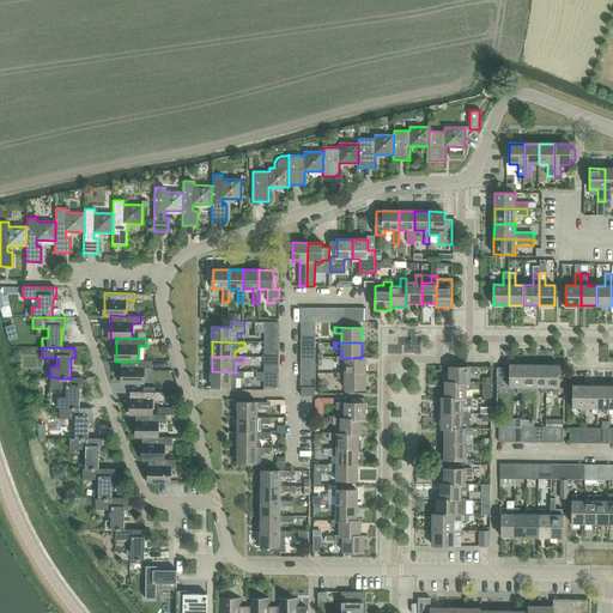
[(345,364),(345,374),(365,374),(365,358),(362,358),(341,358),(338,358),(338,364),(345,364)]
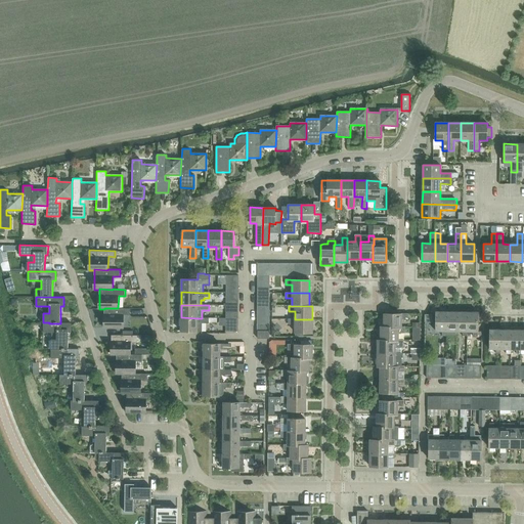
[(130,314),(130,308),(118,308),(104,308),(104,309),(104,328),(124,329),(124,314),(130,314)]
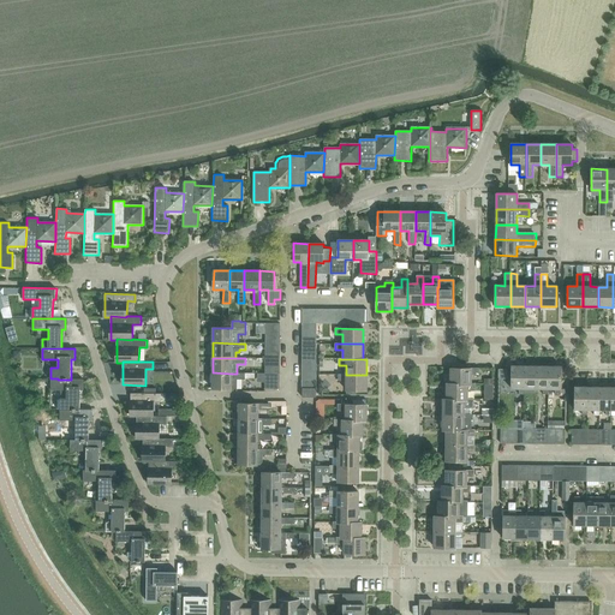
[(527,363),(524,364),(524,366),(524,389),(524,394),(531,394),(536,394),(536,390),(536,366),(529,366),(527,363)]
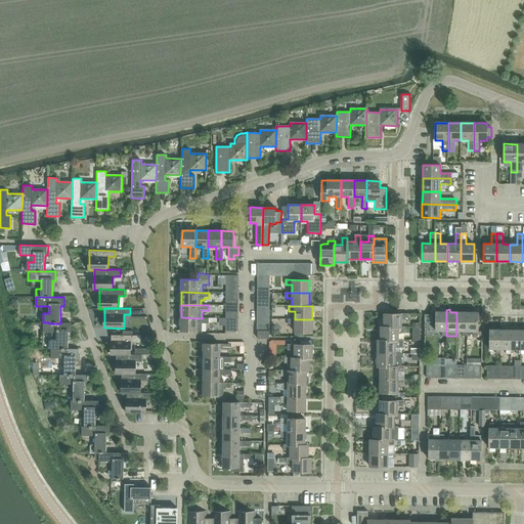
[(467,312),(467,332),(473,332),(473,337),(477,337),(477,332),(478,332),(478,312),(471,312),(470,309),(467,310),(467,312)]
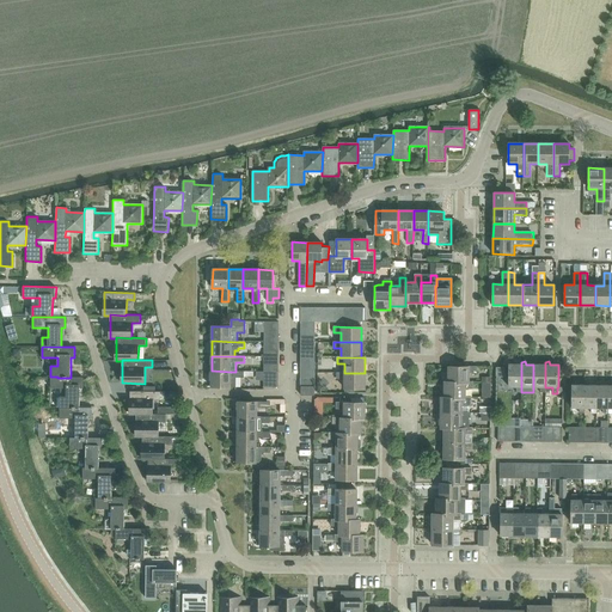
[(516,392),(521,392),(521,387),(521,365),(514,365),(514,362),(509,362),(509,363),(509,387),(516,387),(516,392)]
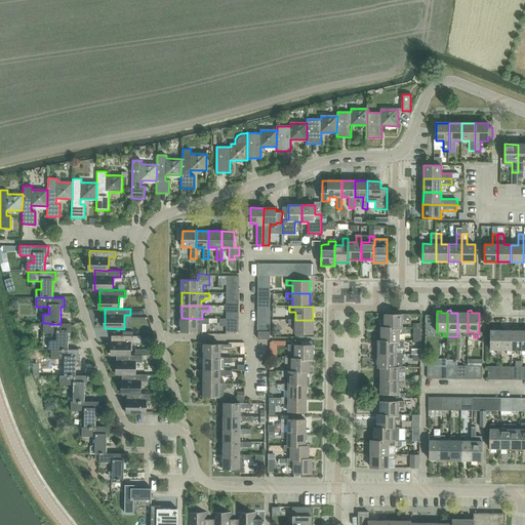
[(468,336),(468,332),(468,313),(461,313),(460,311),(457,311),(457,313),(457,333),(463,332),(463,336),(468,336)]
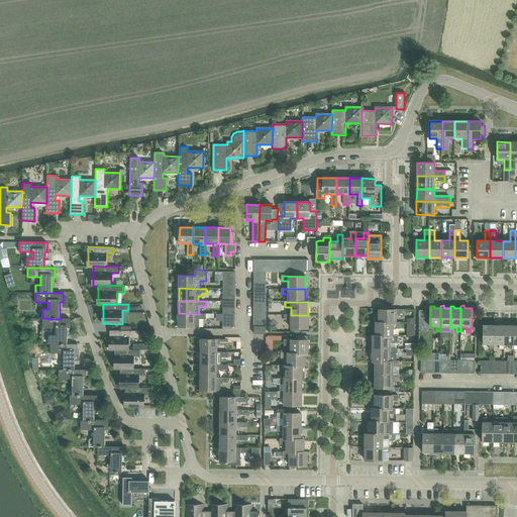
[(379,310),(379,323),(396,323),(396,315),(402,315),(402,310),(379,310)]
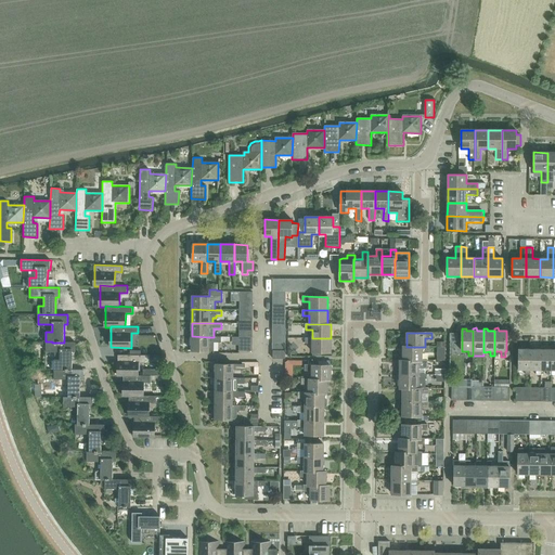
[(221,337),(214,337),(209,337),(192,336),(192,351),(214,351),(214,343),(221,343),(221,341),(221,337)]
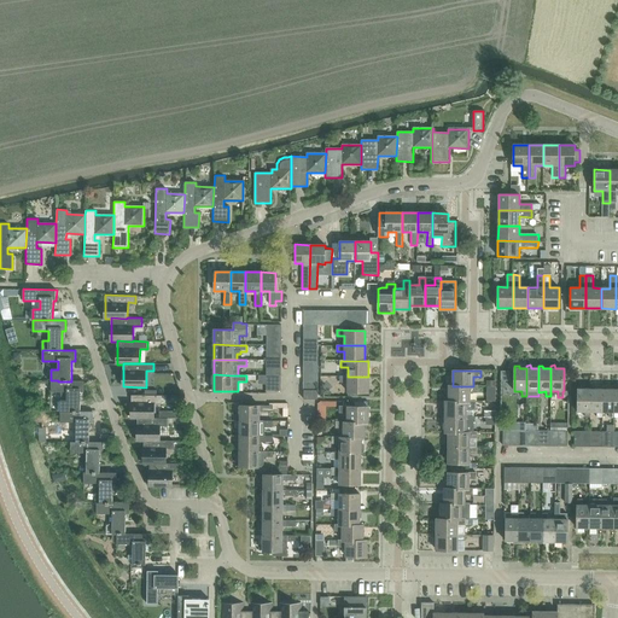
[(368,392),(368,377),(348,377),(340,377),(340,383),(348,383),(348,392),(368,392)]
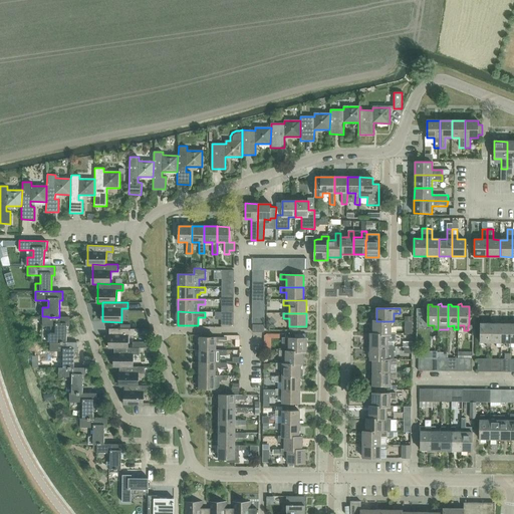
[(55,342),(66,342),(66,326),(69,326),(69,317),(59,317),(48,317),(48,316),(42,316),(42,326),(56,326),(55,332),(50,332),(50,342),(55,342)]
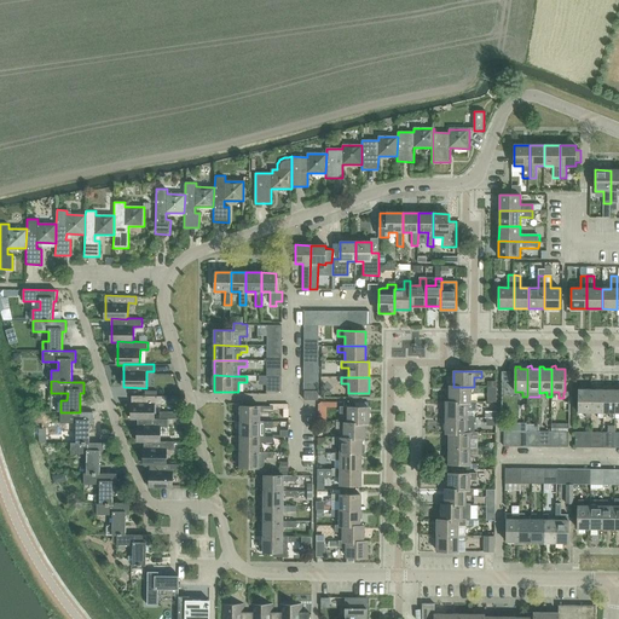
[(470,393),(478,393),(478,387),(474,387),(453,387),(450,387),(450,401),(450,403),(470,403),(470,393)]
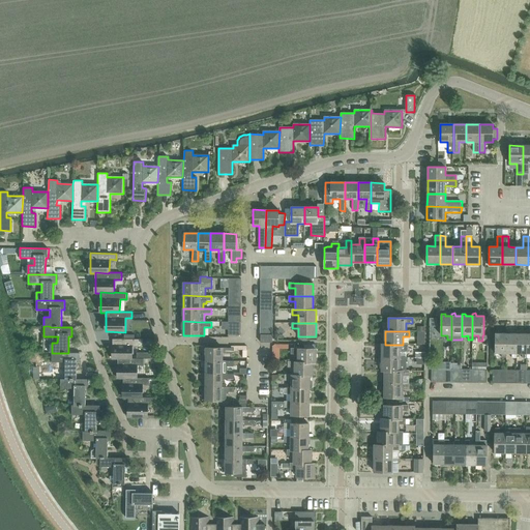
[(506,333),(500,333),(499,331),(496,331),(496,333),(495,353),(501,353),(501,358),(506,358),(506,353),(506,333)]
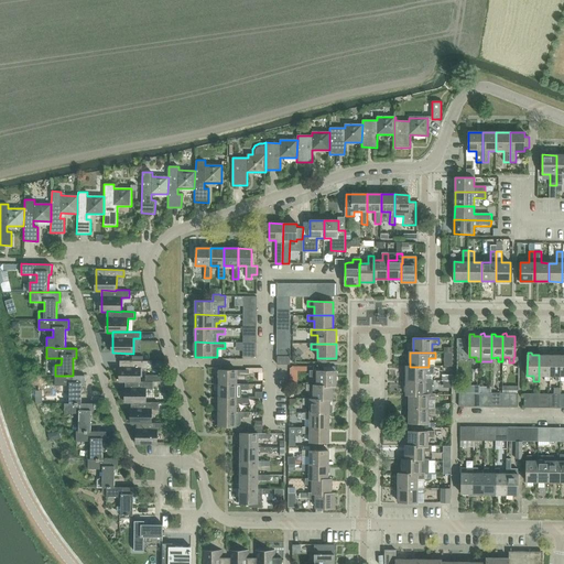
[(550,356),(543,355),(542,353),(539,354),(539,355),(539,376),(544,377),(544,381),(550,381),(550,377),(550,376),(550,356)]
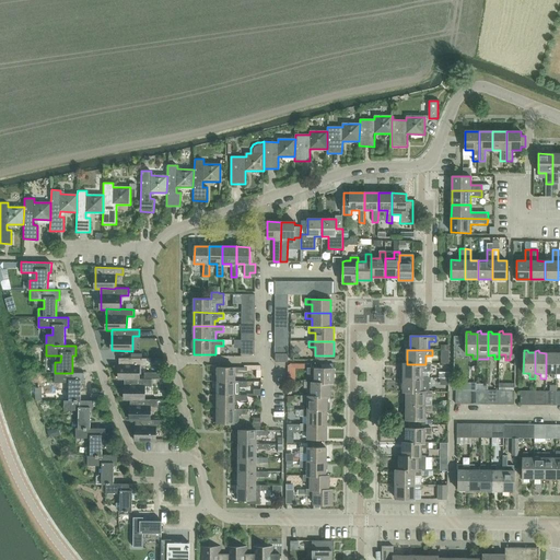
[(557,353),(549,352),(549,350),(546,351),(546,353),(546,373),(546,374),(551,374),(551,378),(557,378),(557,374),(557,353)]
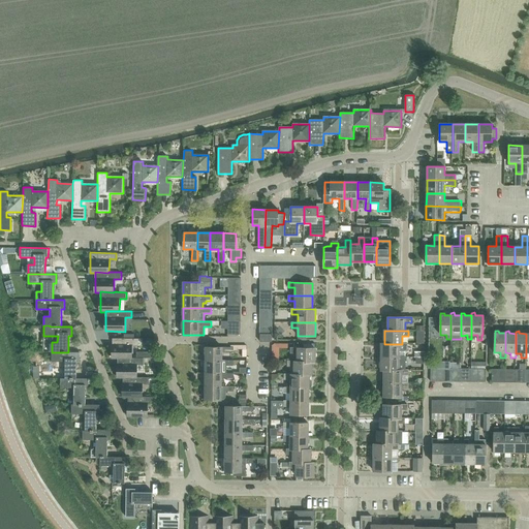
[(290,338),(275,338),(275,354),(283,354),(283,343),(290,344),(290,338)]
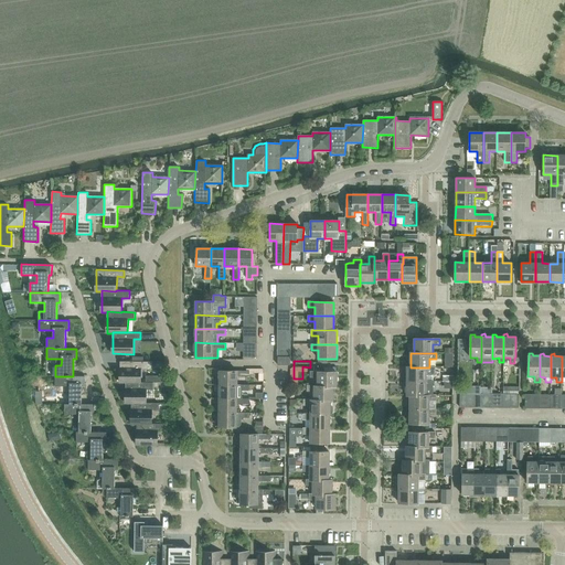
[(120,383),(126,383),(140,383),(140,382),(140,370),(148,370),(148,362),(120,362),(120,383)]
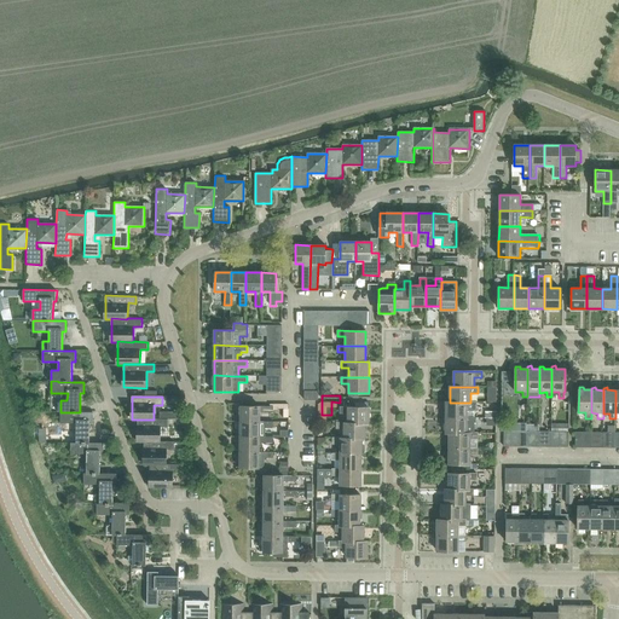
[(446,401),(446,418),(466,418),(466,412),(475,412),(476,403),(470,403),(450,403),(450,401),(446,401)]
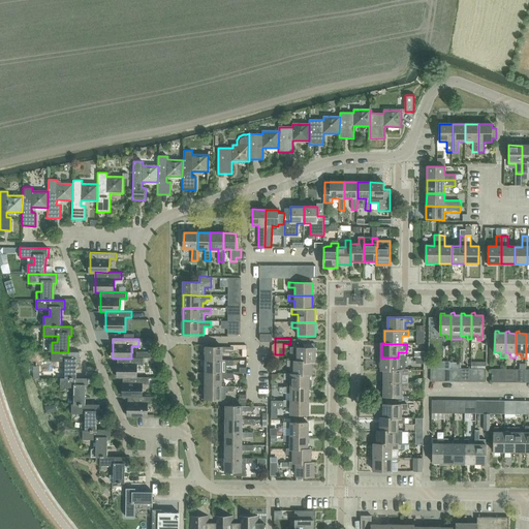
[(206,347),(206,361),(222,361),(222,352),(234,352),(234,351),(234,347),(230,347),(206,347)]
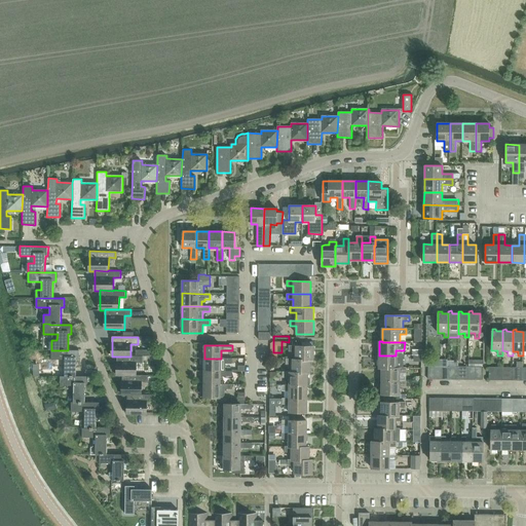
[(290,351),(296,351),(296,360),(310,360),(313,360),(313,346),(290,346),(290,351)]
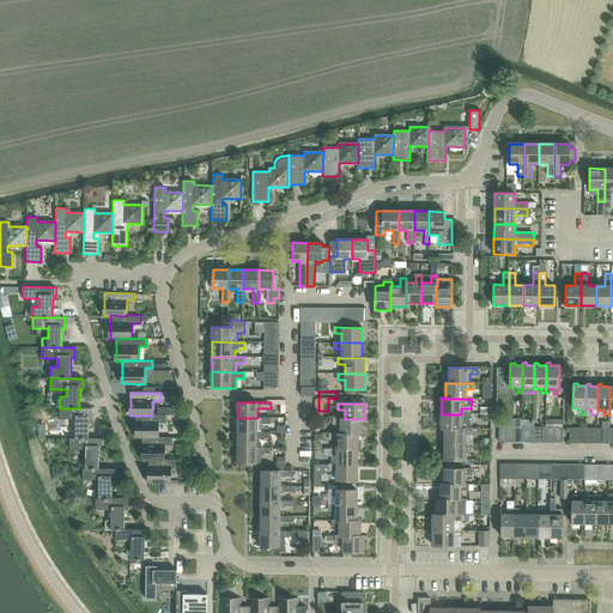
[(76,419),(76,438),(89,438),(89,419),(92,419),(92,408),(79,408),(66,408),(60,408),(60,419),(76,419)]
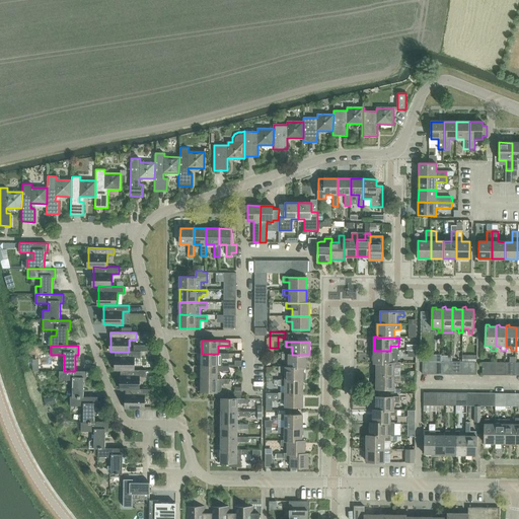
[(116,370),(121,371),(121,370),(135,371),(135,370),(135,358),(142,358),(142,352),(129,351),(129,352),(116,352),(116,370)]
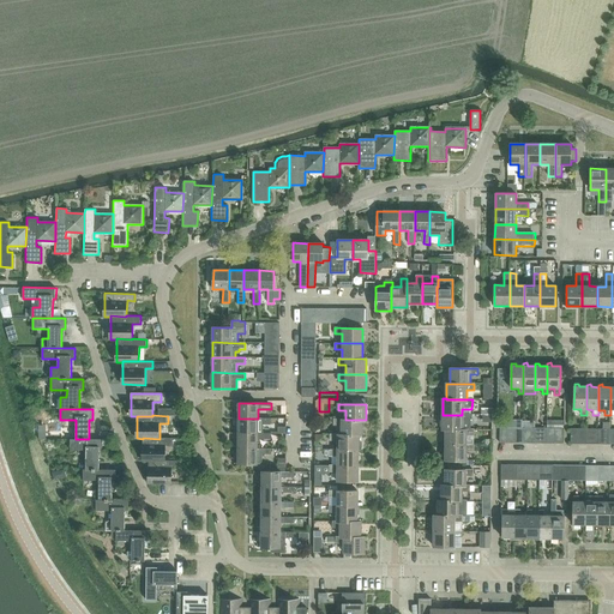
[(441,431),(445,431),(445,429),(462,429),(462,421),(470,421),(470,415),(462,415),(443,415),(441,431)]
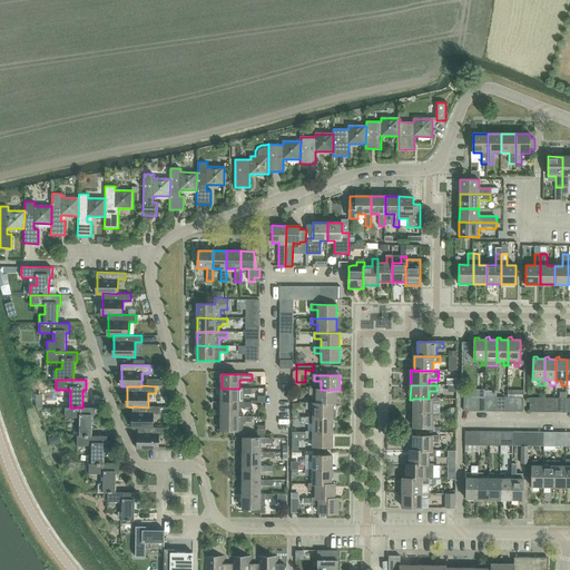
[(222,389),(222,402),(239,402),(244,402),(244,394),(252,394),(252,389),(239,389),(222,389)]
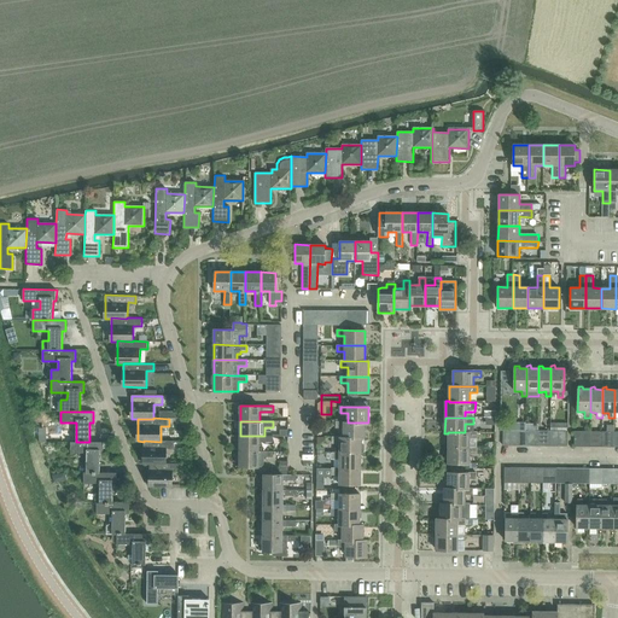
[(344,429),(343,437),(343,438),(360,438),(365,438),(365,423),(348,423),(336,423),(336,429),(344,429)]
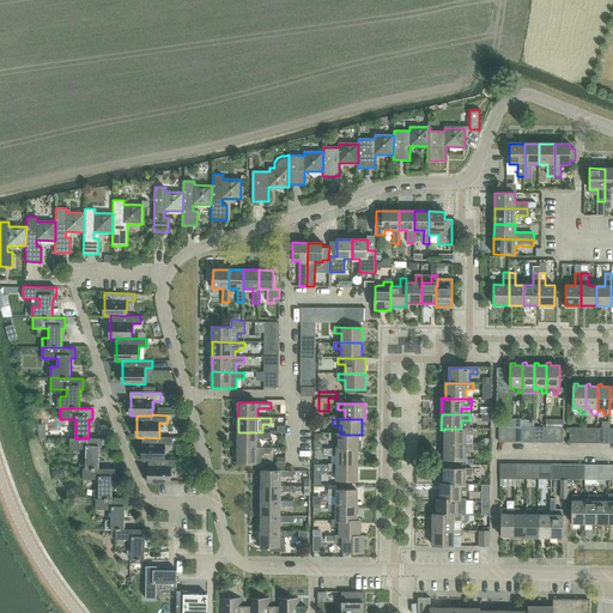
[(534,442),(534,428),(522,428),(522,442),(534,442)]
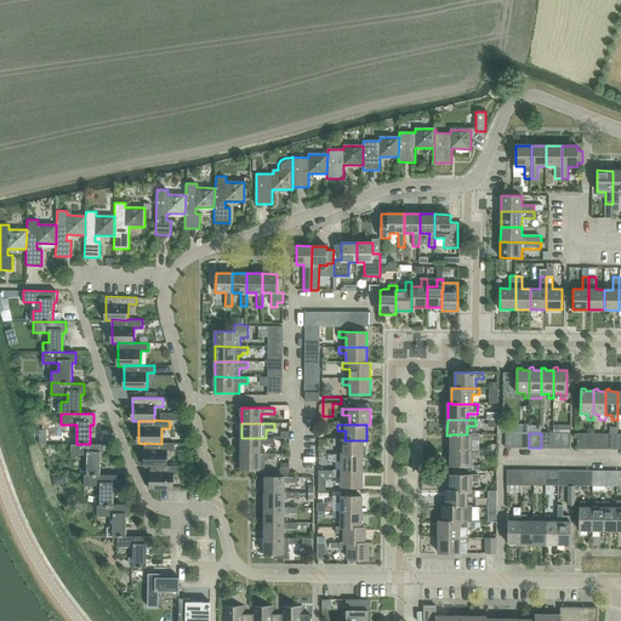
[(553,433),(541,433),(541,448),(553,449),(553,433)]
